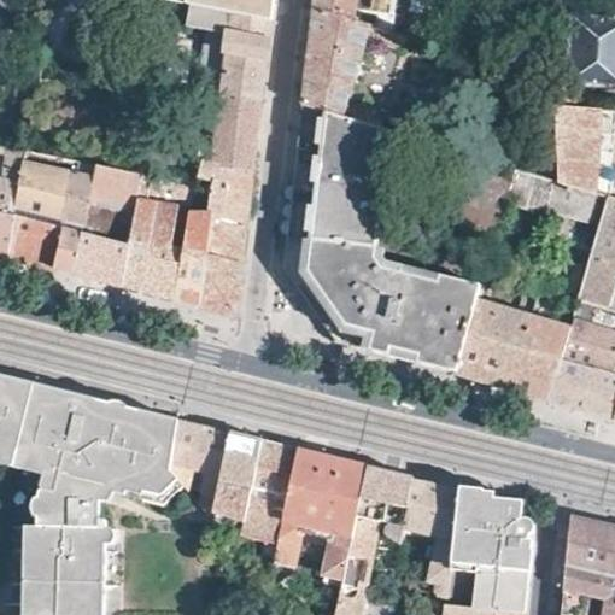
[(186,0),(186,4),(203,7),(271,22),(274,3),(274,0),(186,0)]
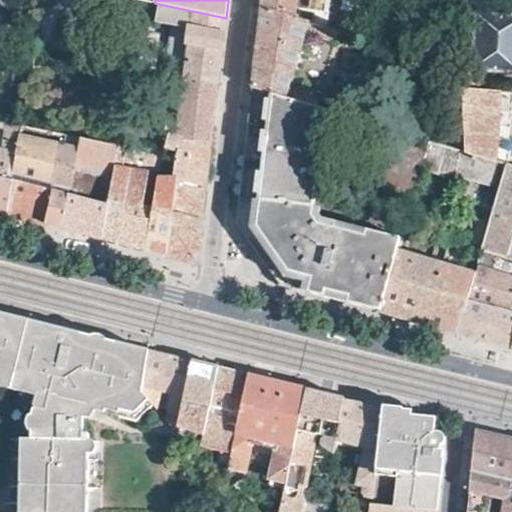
[(296,6),(296,0),(260,0),(259,7),(295,16),(296,6)]
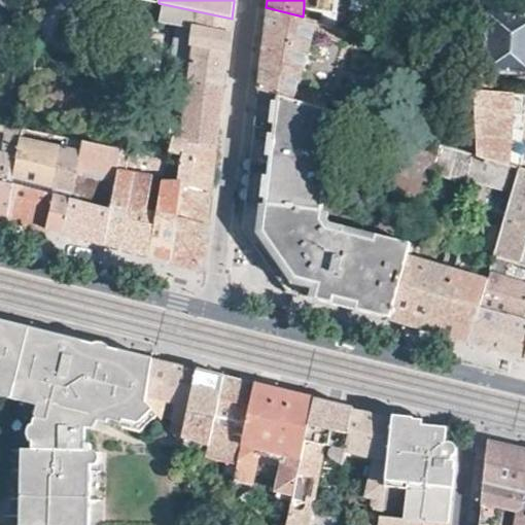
[(51,9),(40,6),(37,27),(47,29),(51,9)]
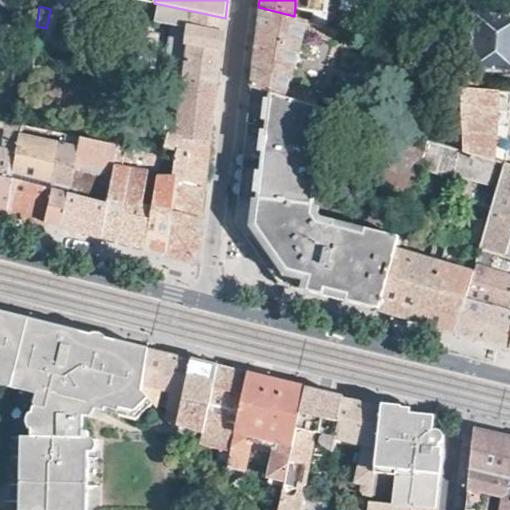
[(189,45),(185,80),(216,86),(221,52),(225,18),(168,6),(166,18),(190,24),(190,29),(184,28),(182,43),(189,45)]
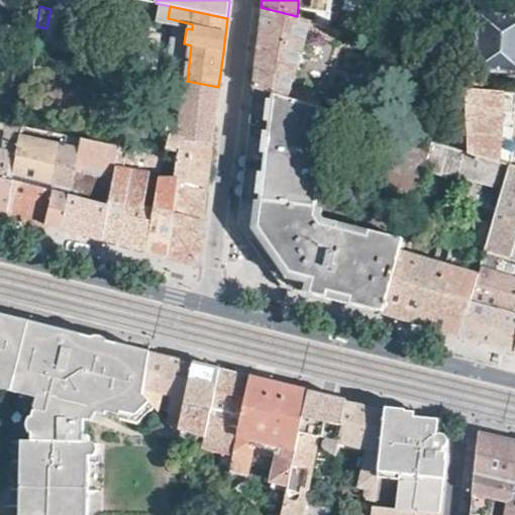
[(334,36),(337,27),(297,16),(261,7),(253,74),(251,89),(316,106),(318,94),(290,86),(305,29),(334,36)]
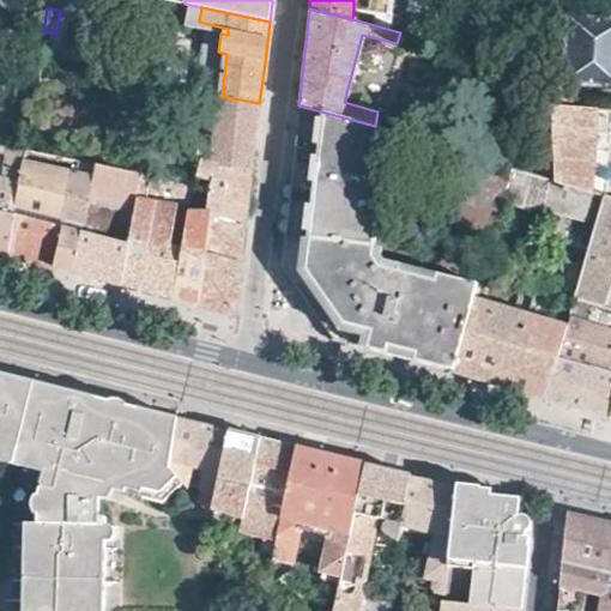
[(610,89),(610,20),(569,16),(561,83),(610,89)]
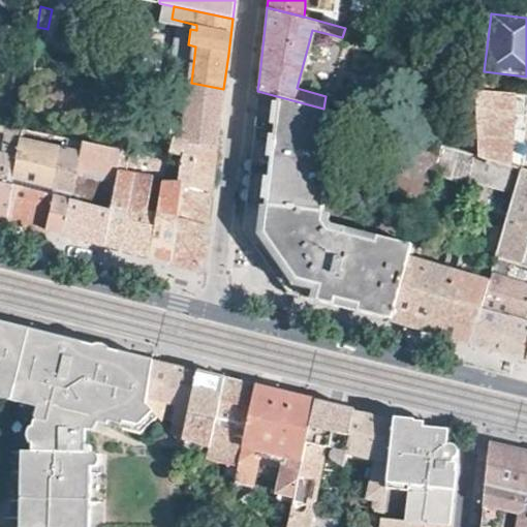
[(476,87),(491,88),(491,85),(490,82),(488,79),(486,76),(484,75),(482,74),(478,73),(476,72),(476,87)]
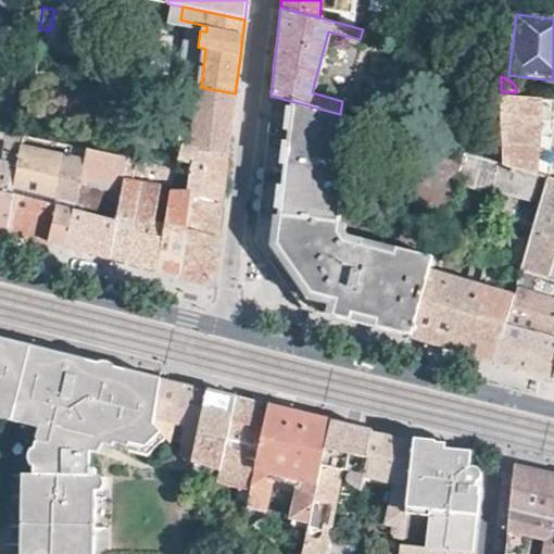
[(86,133),(84,146),(128,154),(171,162),(172,149),(227,155),(231,124),(235,93),(201,87),(196,86),(190,134),(171,130),(170,136),(127,127),(124,139),(86,133)]
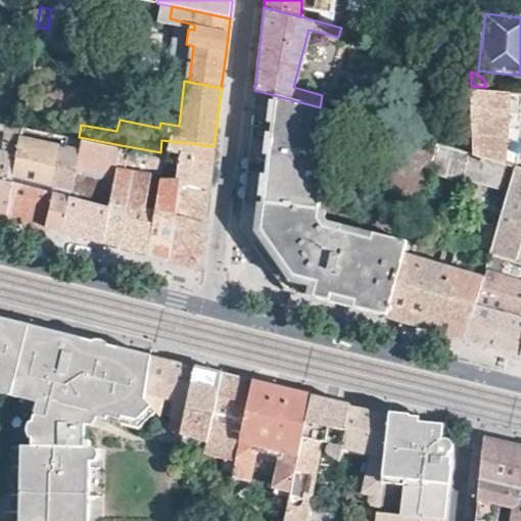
[(502,88),(485,87),(471,86),(472,150),(493,156),(511,161),(518,163),(519,139),(507,138),(510,89),(502,88)]
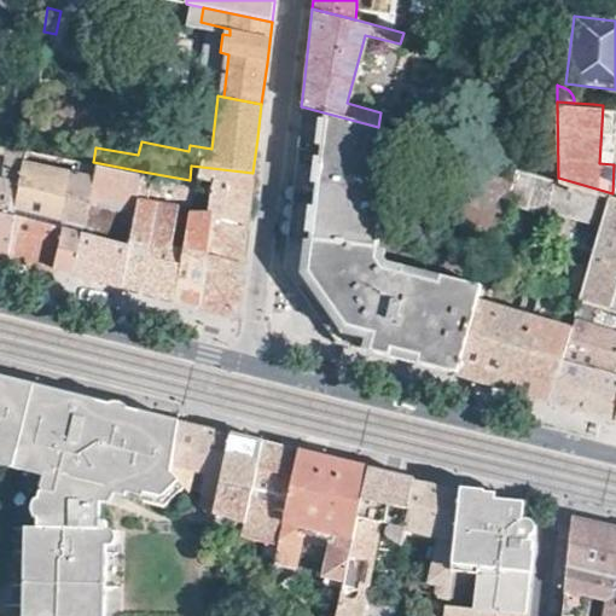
[(376,245),(389,131),(378,127),(301,106),(294,163),(285,237),(376,245)]
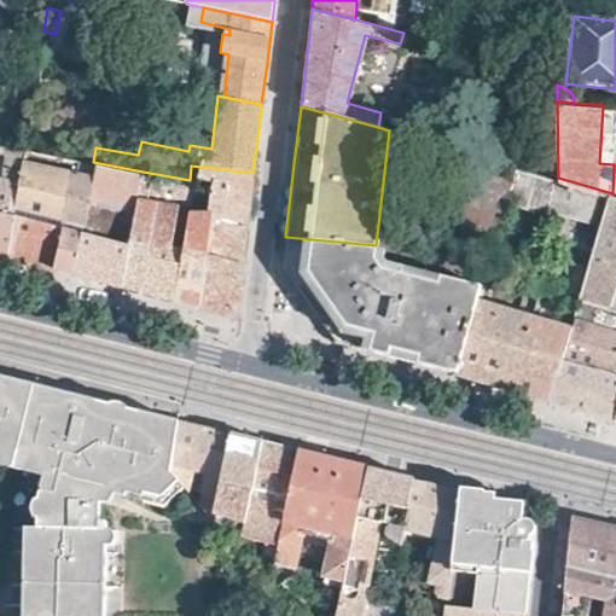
[(17,170),(21,147),(0,144),(0,257),(17,170)]
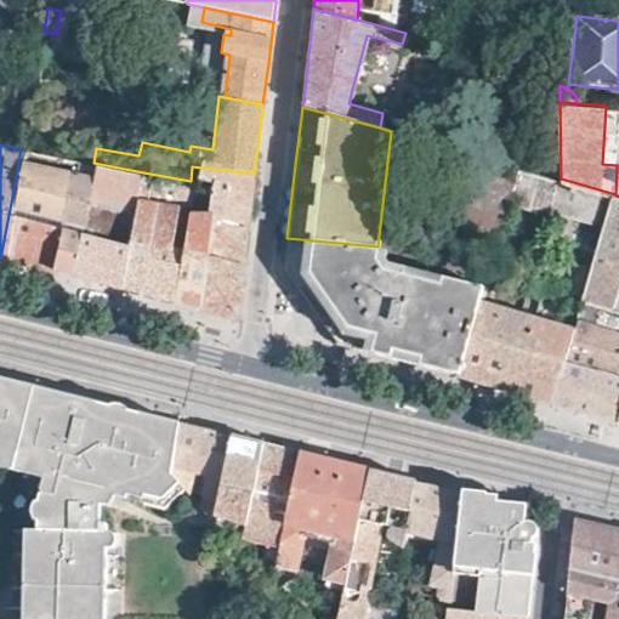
[(509,194),(516,166),(482,157),(458,245),(490,255),(509,194)]
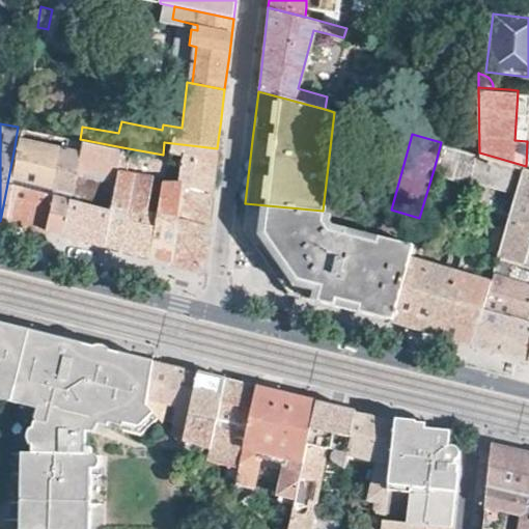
[(61,155),(15,146),(0,221),(21,226),(48,232),(60,235),(68,194),(112,203),(122,147),(80,139),(76,158),(61,155)]
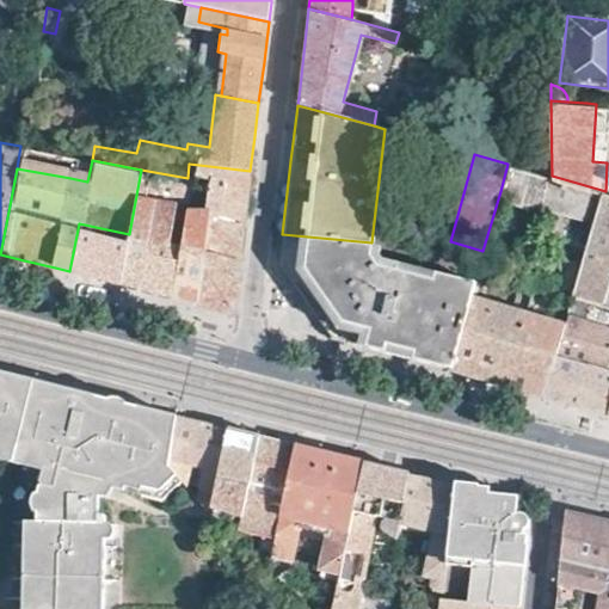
[(247,196),(250,171),(189,164),(188,178),(204,180),(203,195),(202,214),(244,222),(247,196)]
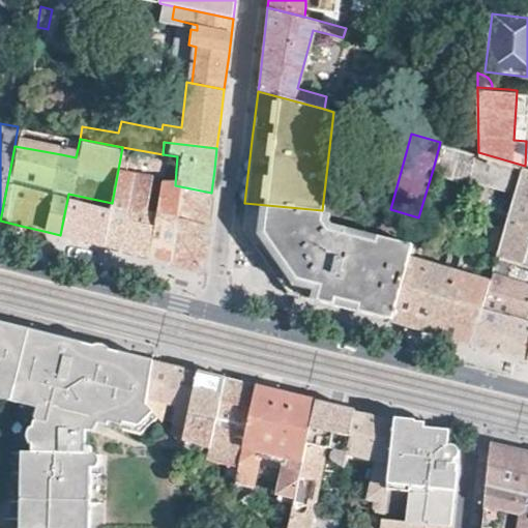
[(434,166),(511,186),(518,164),(500,158),(478,152),(440,142),(434,166)]
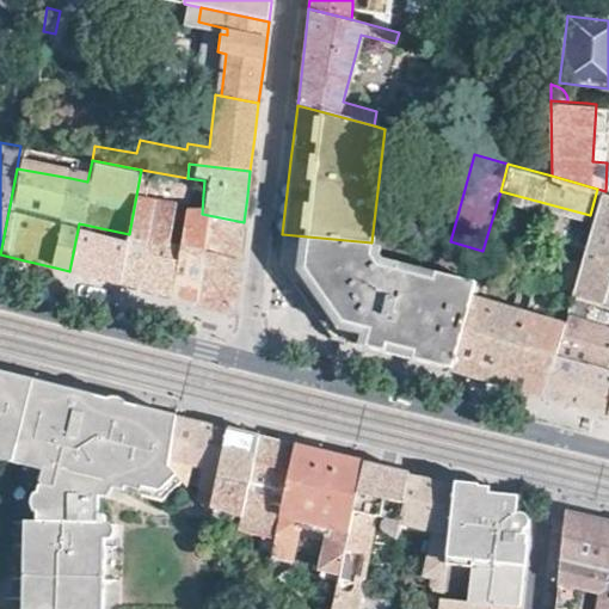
[(188,178),(141,170),(129,234),(120,283),(130,285),(152,290),(174,295),(179,245),(167,244),(171,205),(149,201),(151,194),(177,197),(177,201),(184,203),(186,192),(188,178)]
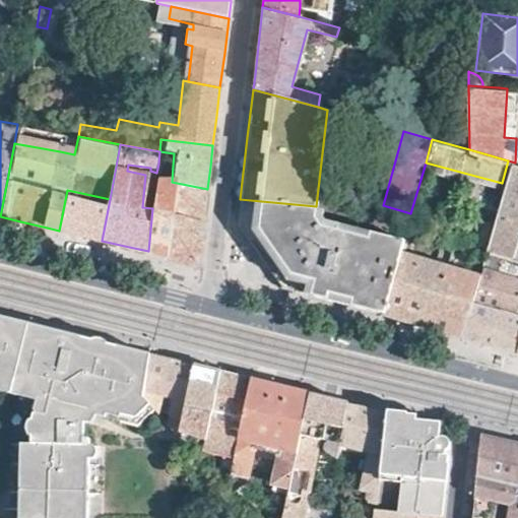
[(174,153),(159,151),(158,164),(173,166),(174,153)]
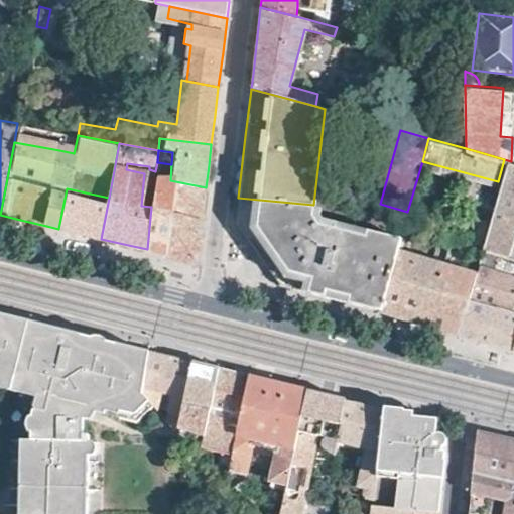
[(513,161),(511,161),(504,159),(498,181),(482,242),(513,254),(513,161)]
